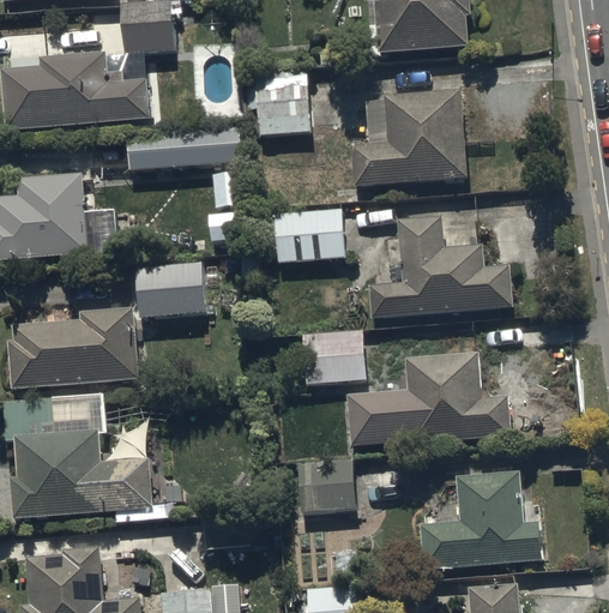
[(170,0),(120,2),(121,53),(173,50),(170,0)]
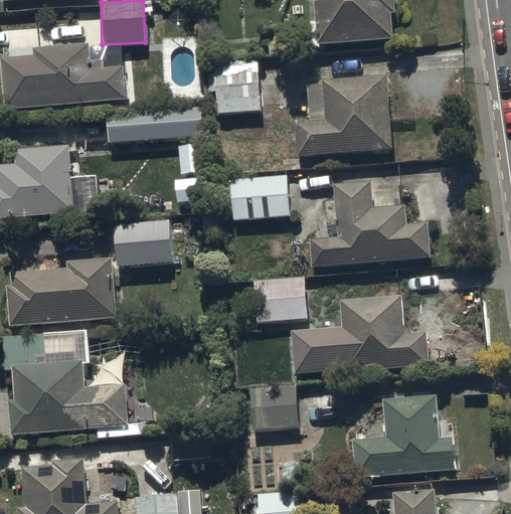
[(313,0),(317,43),(391,37),(389,12),(394,12),(393,0),(313,0)]
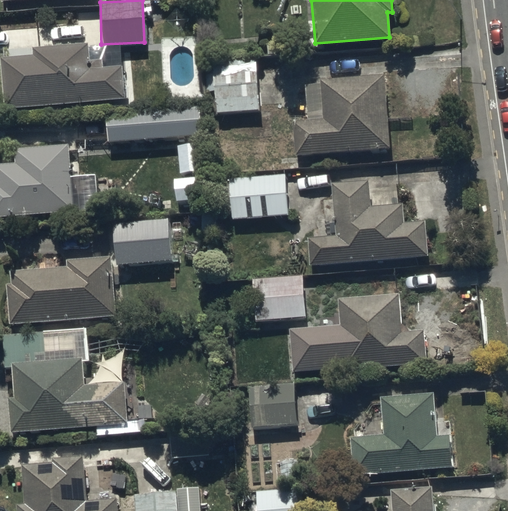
[(32,47),(33,54),(0,56),(0,66),(4,108),(126,98),(123,65),(103,66),(102,58),(90,59),(88,42),(32,47)]
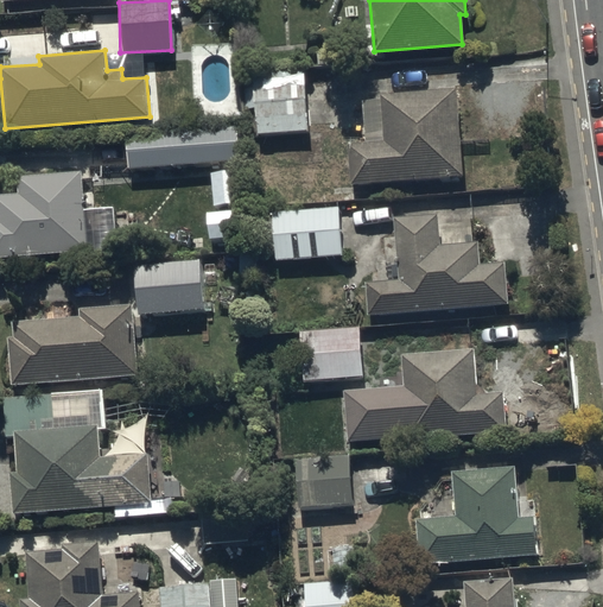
[(243,109),(255,109),(256,133),(306,131),(303,74),(241,77),(243,109)]
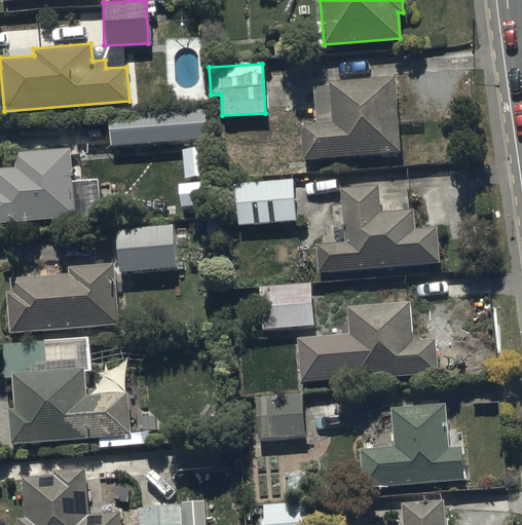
[(300,124),(303,159),(401,151),(394,76),(330,81),(330,83),(311,85),(314,123),(300,124)]
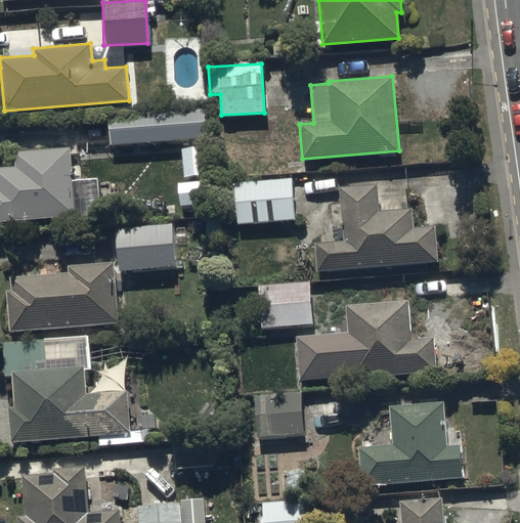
[(204,107),(106,116),(109,145),(206,137),(204,107)]
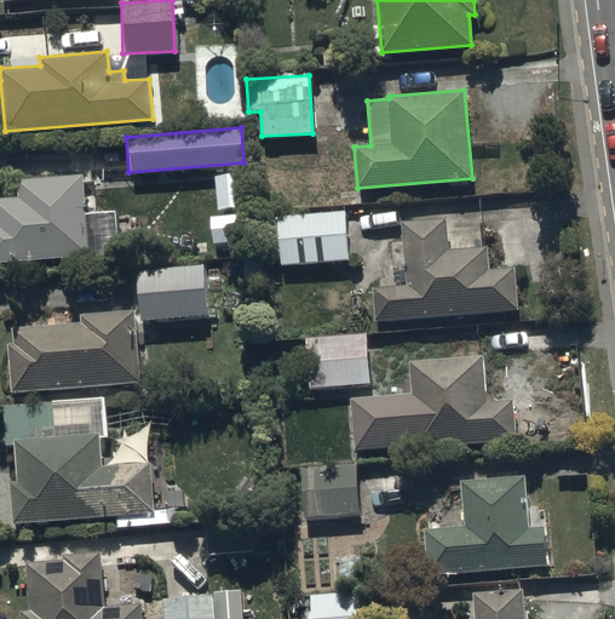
[(18,179),(18,198),(0,198),(0,259),(85,256),(82,177),(18,179)]
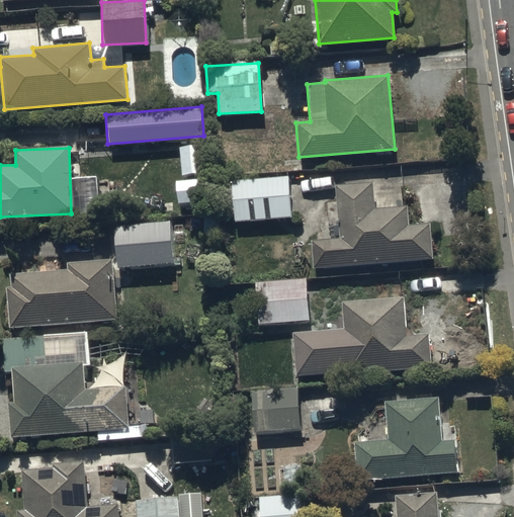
[(287,175),(222,178),(224,220),(289,217),(287,175)]
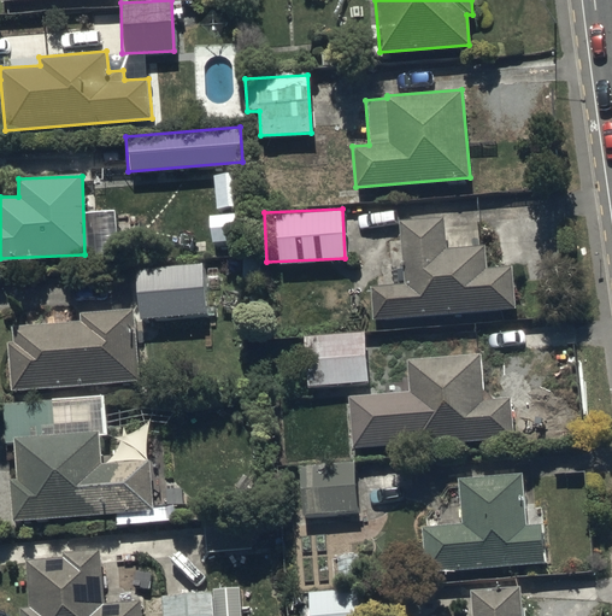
[(399,221),(405,281),(371,283),(375,320),(516,308),(512,265),(487,268),(486,244),(445,247),(442,218),(399,221)]
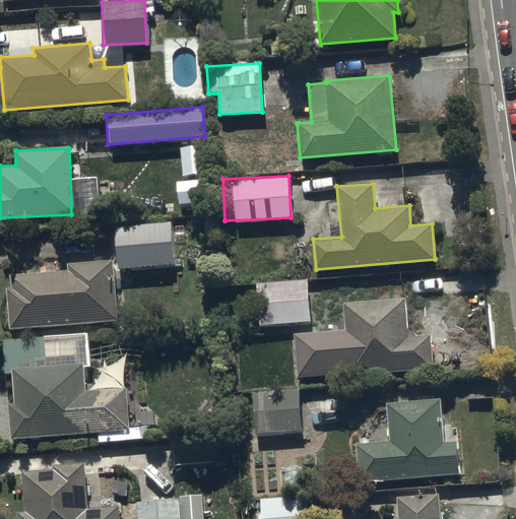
[(116,270),(173,264),(168,221),(112,228),(116,270)]
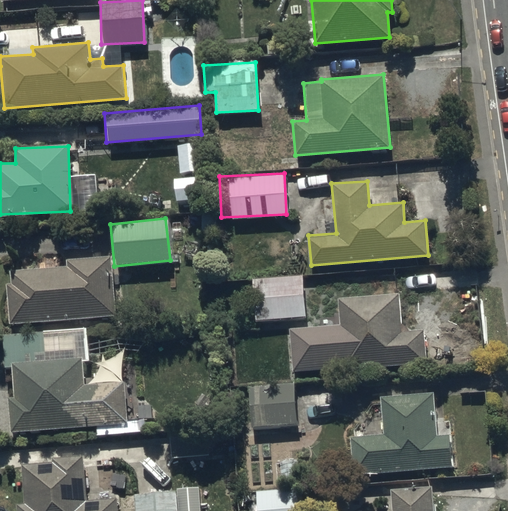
[(5,283),(8,324),(115,315),(110,256),(67,259),(68,266),(18,270),(18,271),(10,272),(11,283),(5,283)]
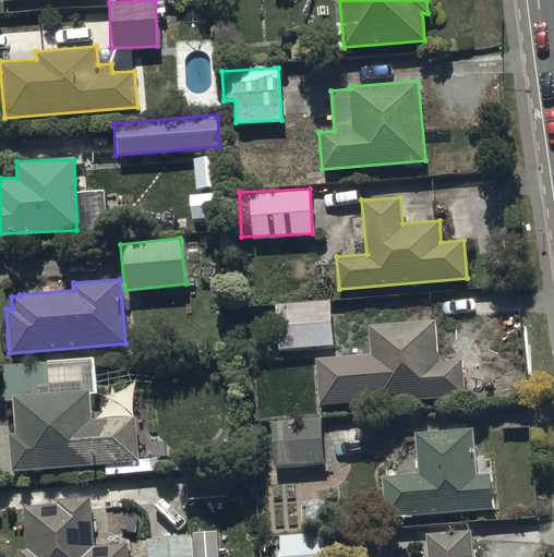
[(329,299),(275,302),(277,348),(333,344),(329,299)]
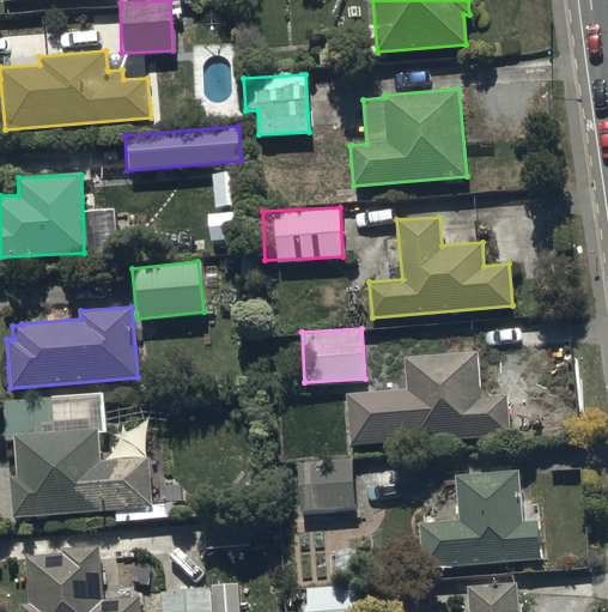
[(406,357),(407,391),(348,393),(351,442),(508,435),(506,393),(487,394),(479,388),(476,355),(406,357)]
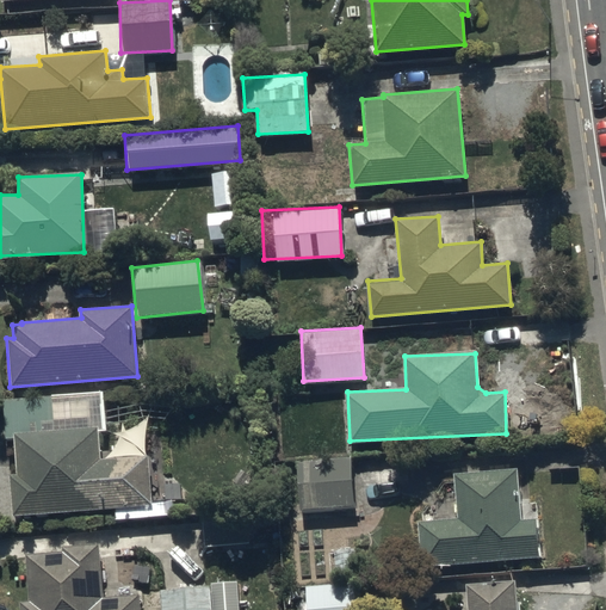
[(148,456),(100,458),(96,392),(2,398),(5,436),(13,436),(16,475),(8,475),(11,516),(150,506),(148,456)]
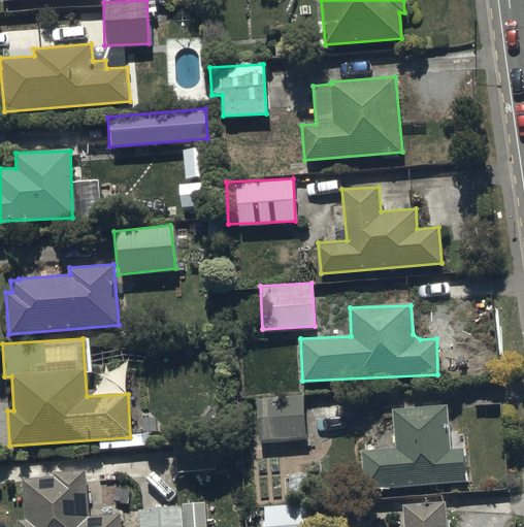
[(302,393),(254,396),(256,439),(304,437),(302,393)]
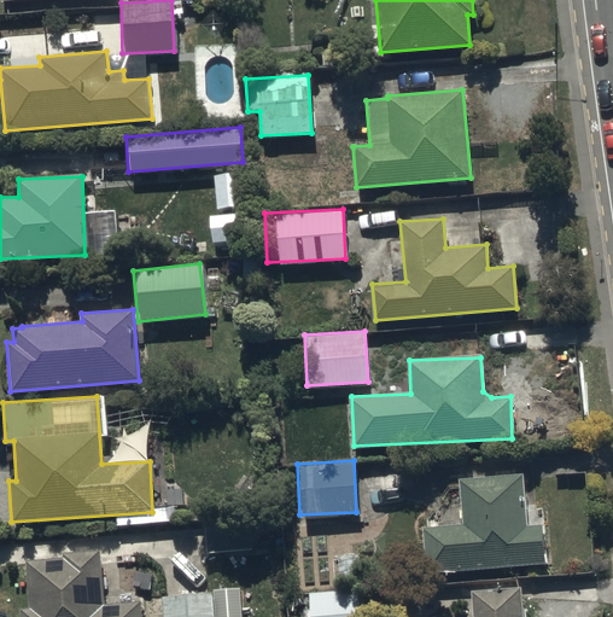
[(461,481),(465,524),(422,527),(426,571),(548,563),(546,524),(526,525),(523,476),(461,481)]
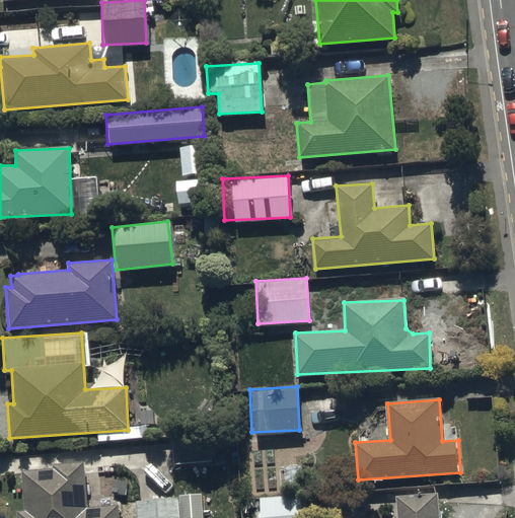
[(119,517),(119,505),(85,507),(82,461),(53,463),(54,469),(21,470),(23,510),(17,511),(17,517),(119,517)]
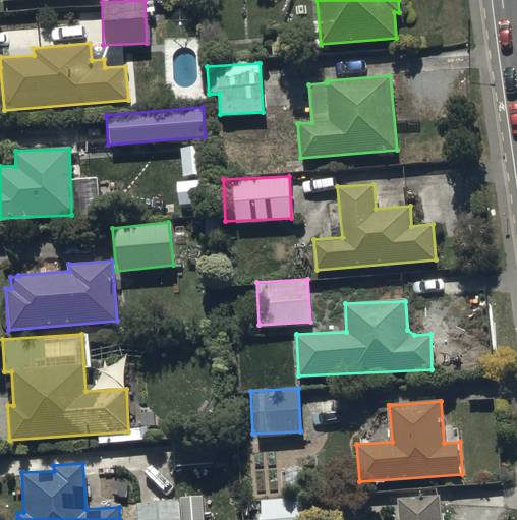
[(440,519),(440,496),(397,498),(398,519),(440,519)]
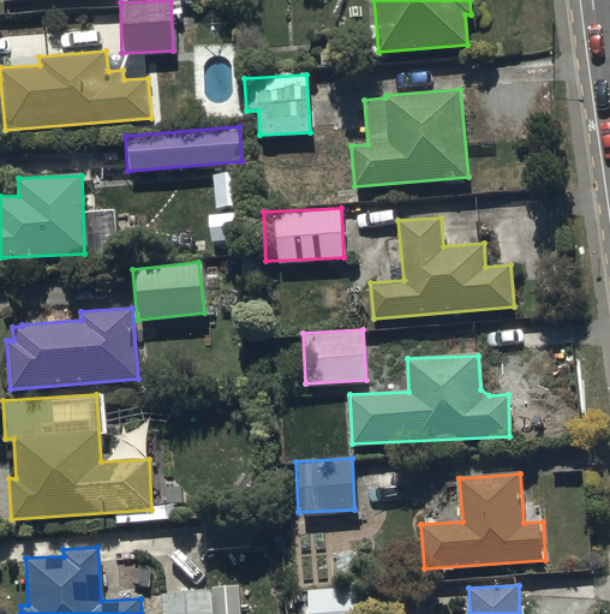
[(356,613),(354,586),(306,589),(308,613),(356,613)]
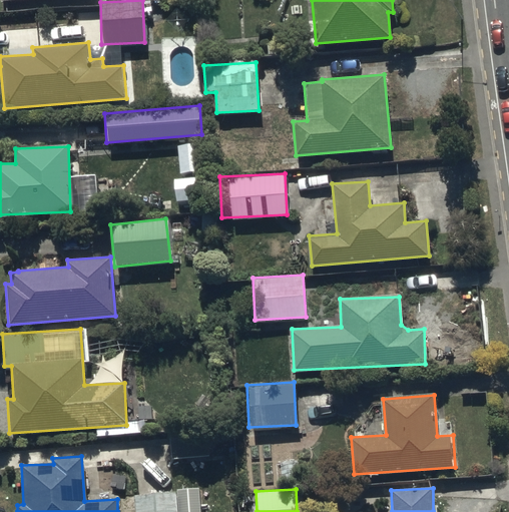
[(176,492),(135,493),(135,511),(197,511),(197,509),(177,510),(176,492)]
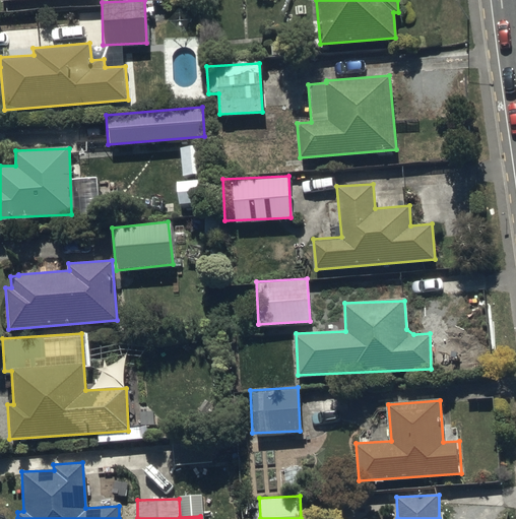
All buildings are outlined.
